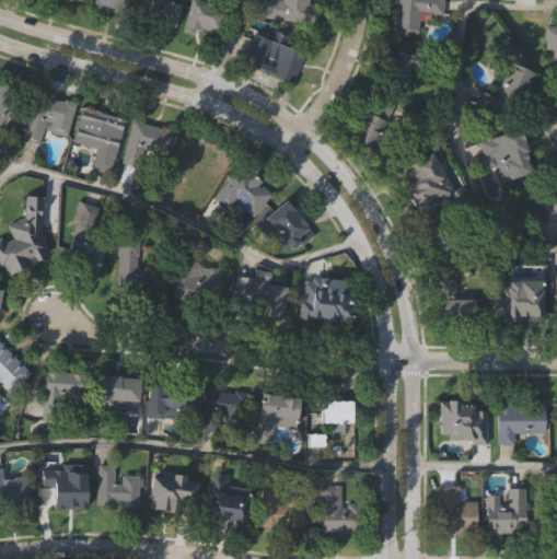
[(175,28),(150,23),(151,16),(92,7),(93,0),(158,0),(180,3),(175,28)]
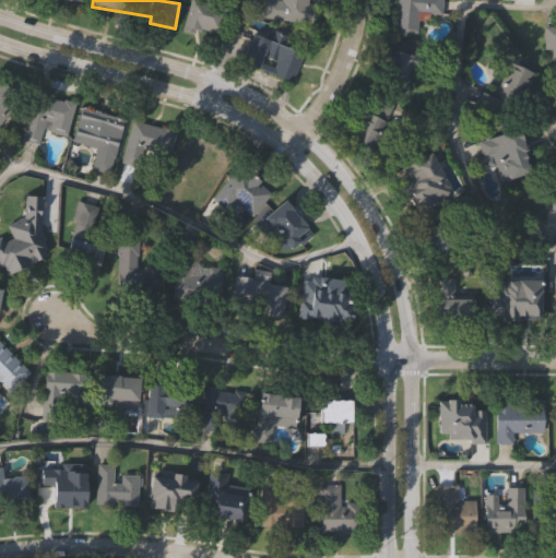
[(186,27),(190,0),(209,0),(227,3),(222,34),(186,27)]
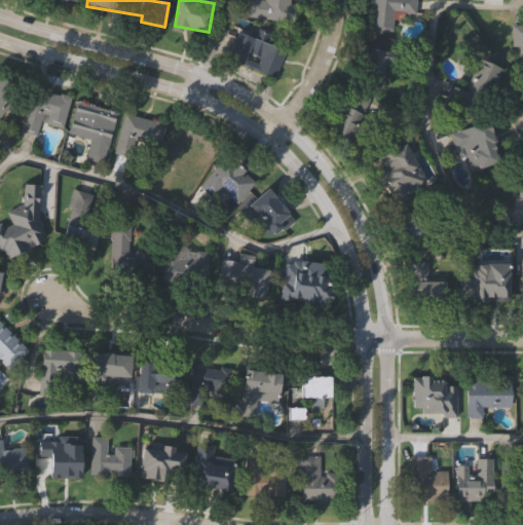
[(296,0),(293,24),(248,17),(250,0),(296,0)]
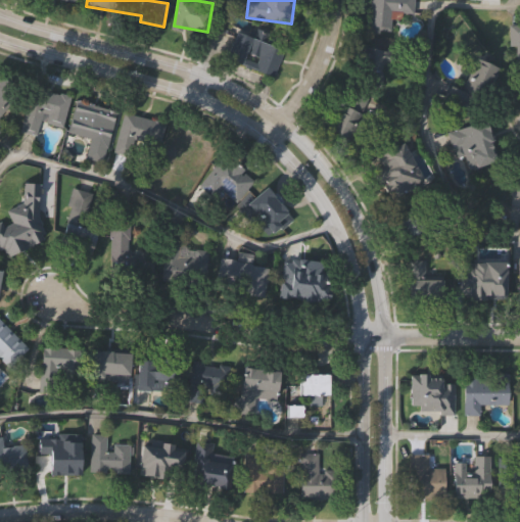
[(370,32),(370,0),(415,0),(415,13),(393,12),(392,33),(370,32)]
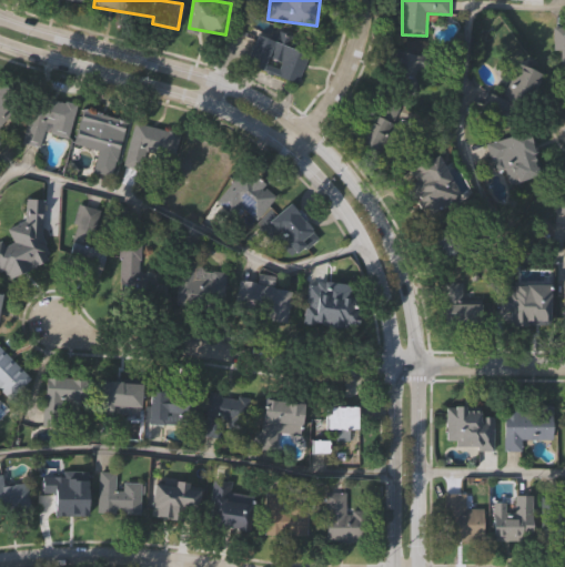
[(564,72),(564,56),(555,56),(555,27),(564,27),(564,72)]
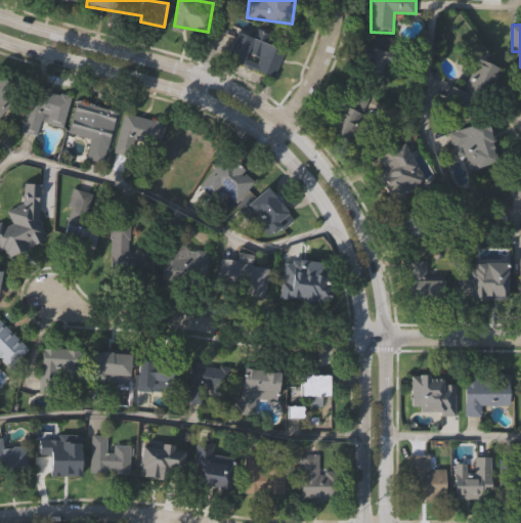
[(239,26),(270,37),(268,43),(286,49),(276,77),(226,59),(239,26)]
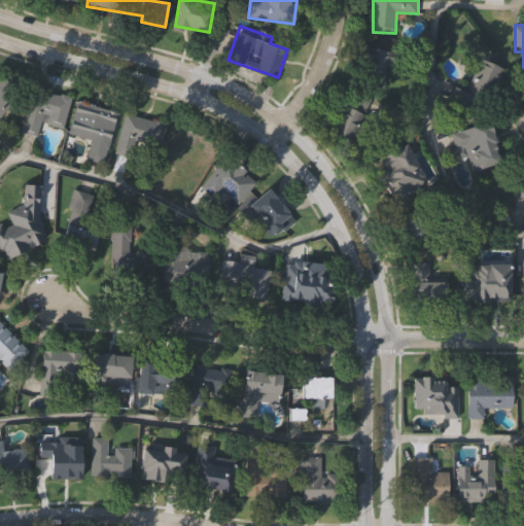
[(383,88),(357,78),(369,45),(395,55),(383,88)]
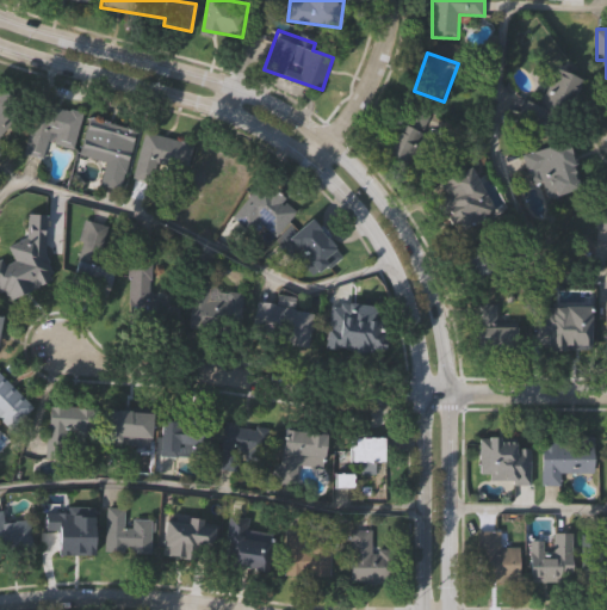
[(583,80),(561,133),(533,121),(556,68),(583,80)]
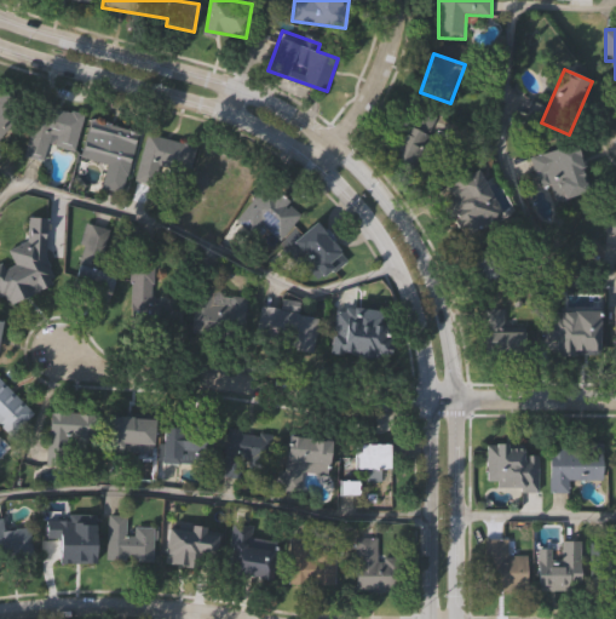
[(0,141),(0,86),(27,108),(0,141)]
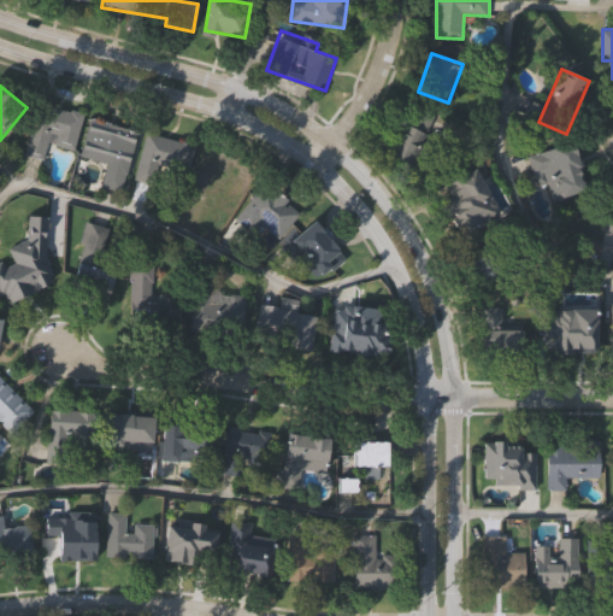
[(40,103),(86,115),(75,151),(48,144),(45,158),(27,153),(40,103)]
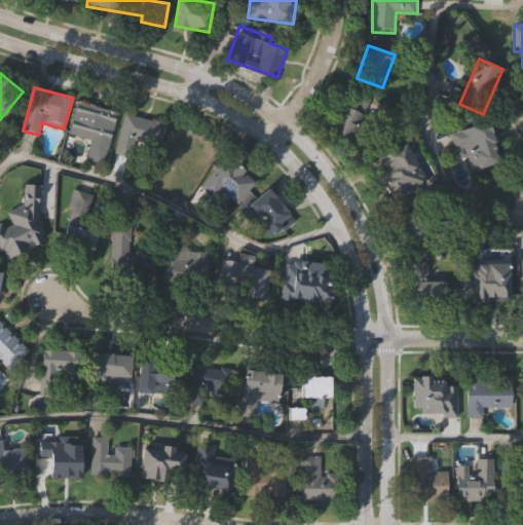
[(70,134),(77,101),(118,111),(106,163),(88,159),(92,139),(70,134)]
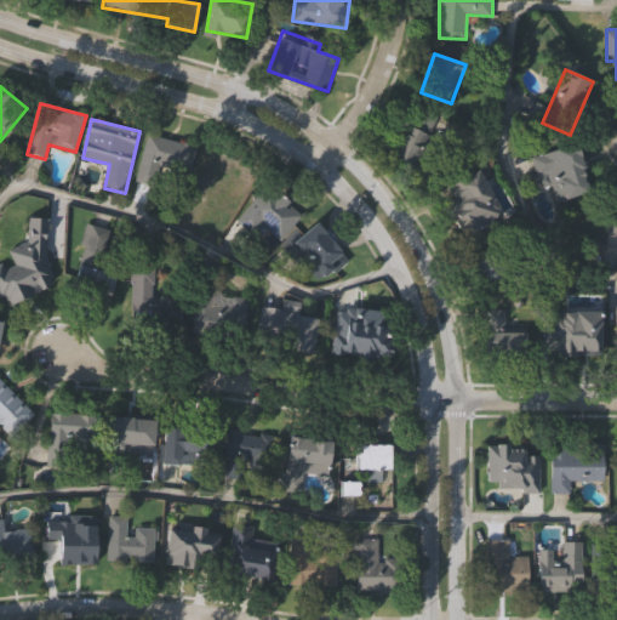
[(388,153),(403,123),(434,137),(420,169),(388,153)]
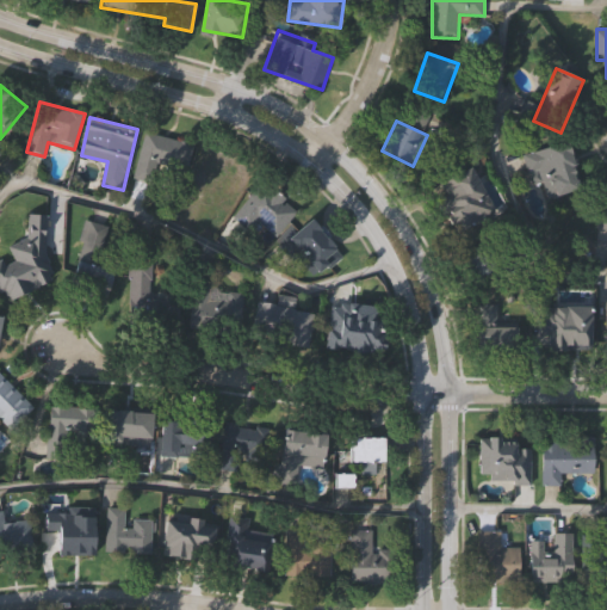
[(147,130),(193,145),(180,190),(134,176),(147,130)]
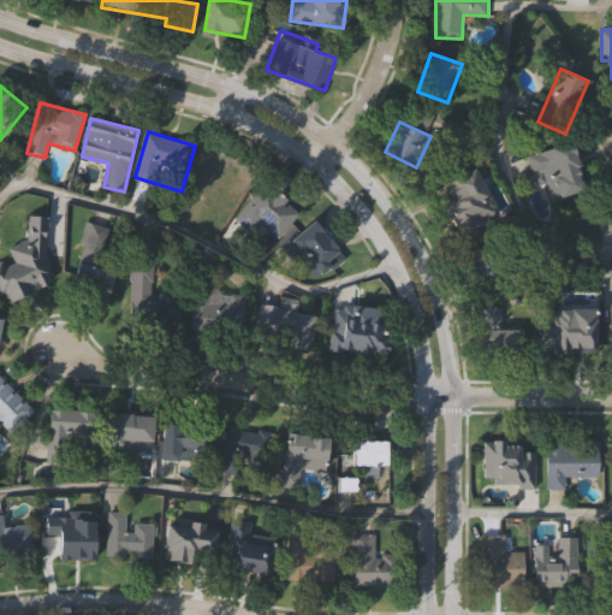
[(528,155),(572,142),(587,189),(552,200),(544,173),(535,177),(528,155)]
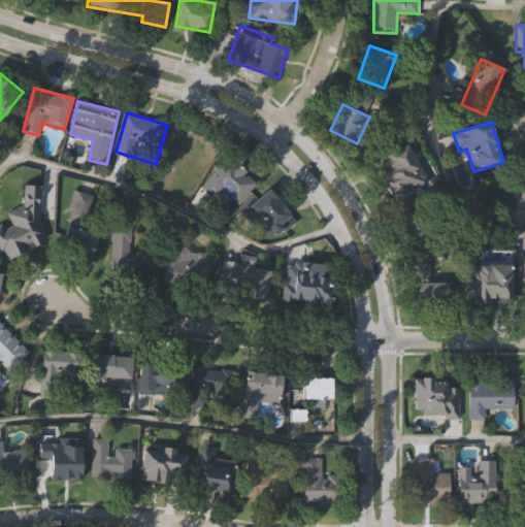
[(178,178),(162,173),(175,133),(214,145),(206,167),(184,160),(178,178)]
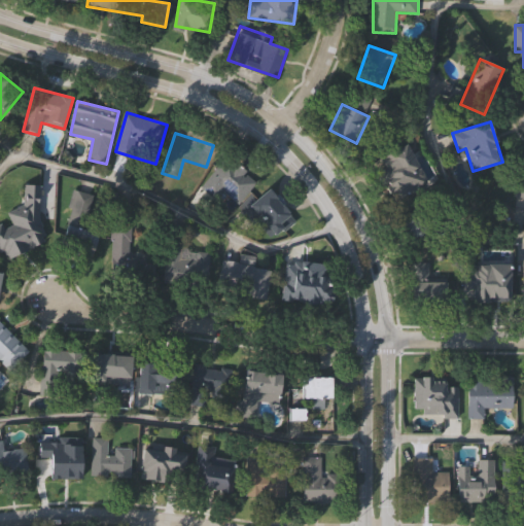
[(378,172),(385,168),(380,155),(408,143),(426,184),(391,200),(378,172)]
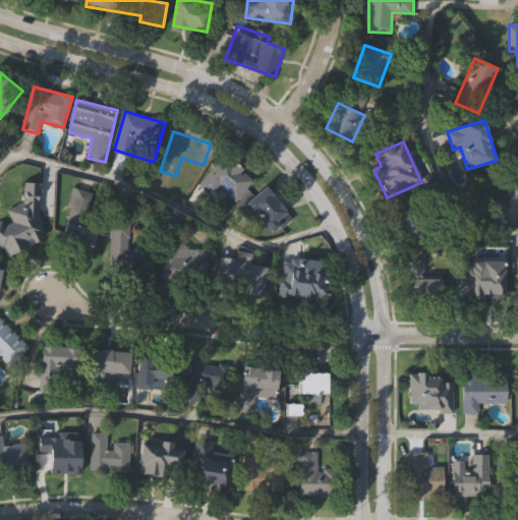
[(235,205),(204,181),(223,156),(254,179),(235,205)]
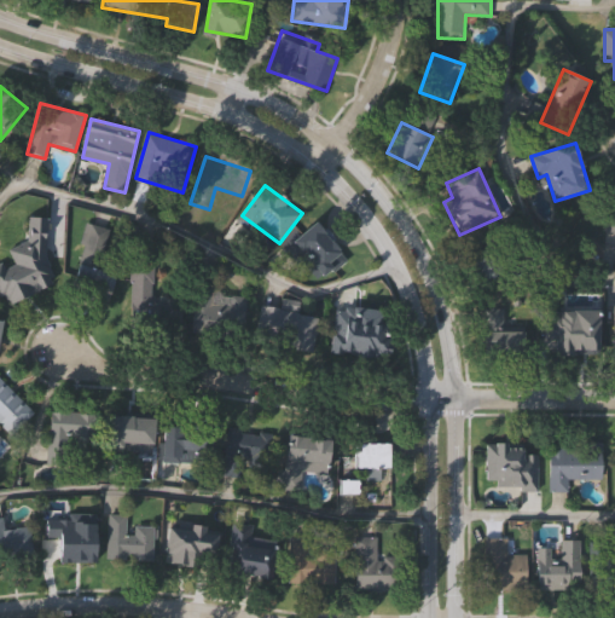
[(325,279),(291,247),(315,221),(349,255),(325,279)]
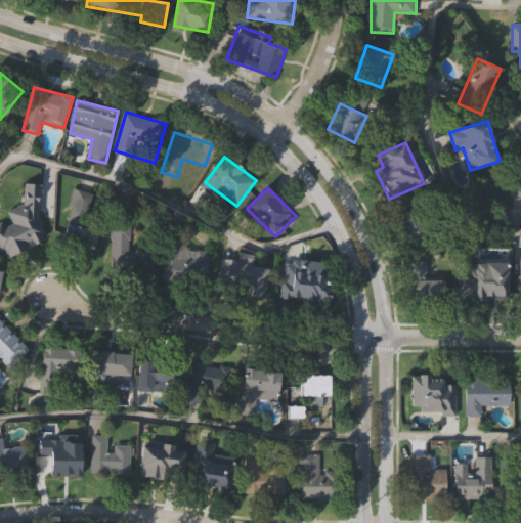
[(426,229),(403,241),(392,218),(415,207),(426,229)]
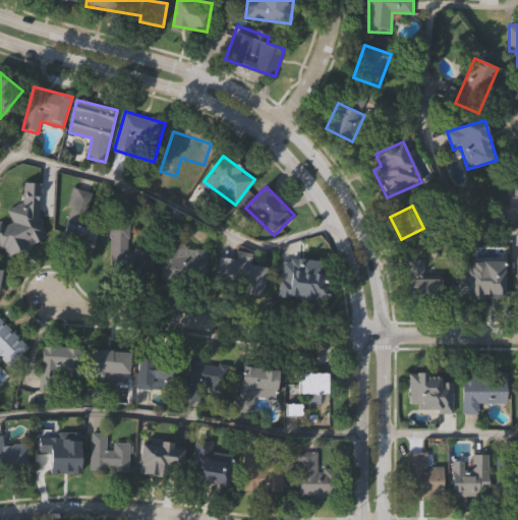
[(10,255),(0,233),(0,213),(6,211),(13,226),(38,215),(48,239),(10,255)]
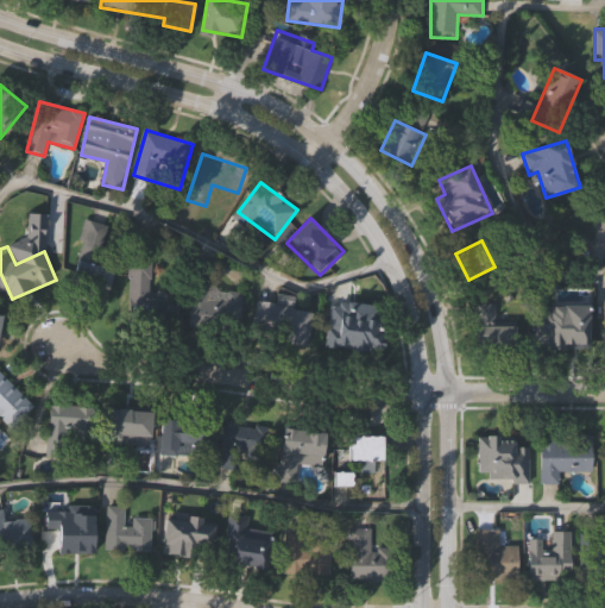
[(107,296),(70,286),(79,257),(115,267),(107,296)]
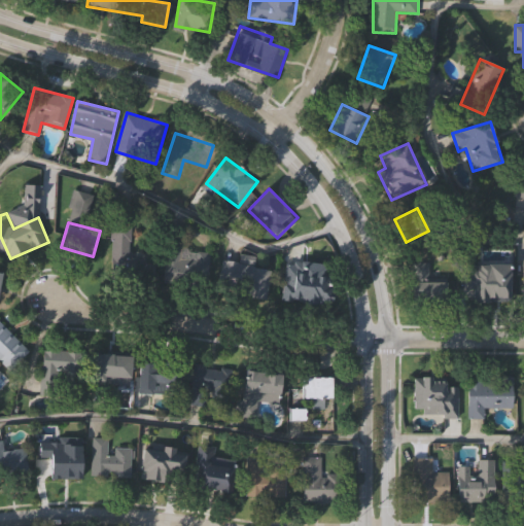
[(133,224),(131,270),(111,270),(112,223),(133,224)]
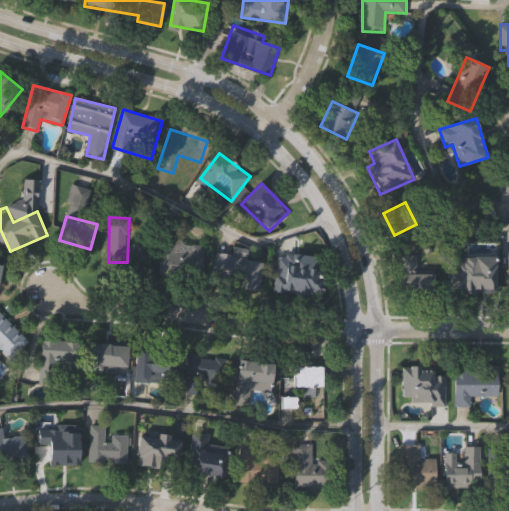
[(160,271),(162,237),(204,240),(202,275),(160,271)]
